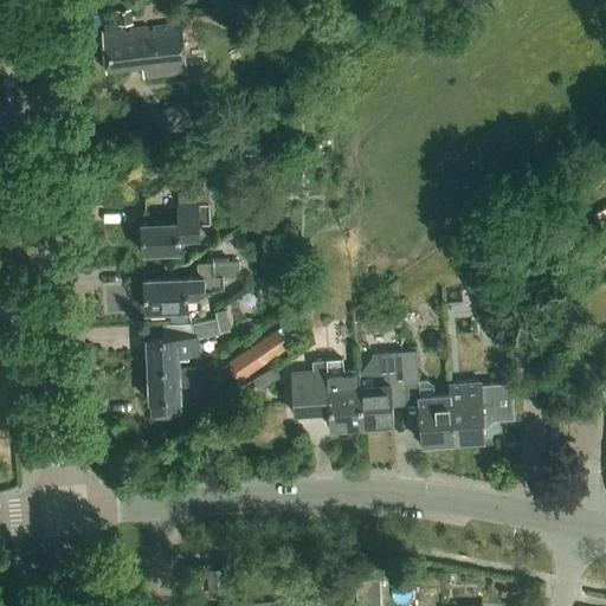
[(116,11),(118,26),(133,24),(131,10),(116,11)]
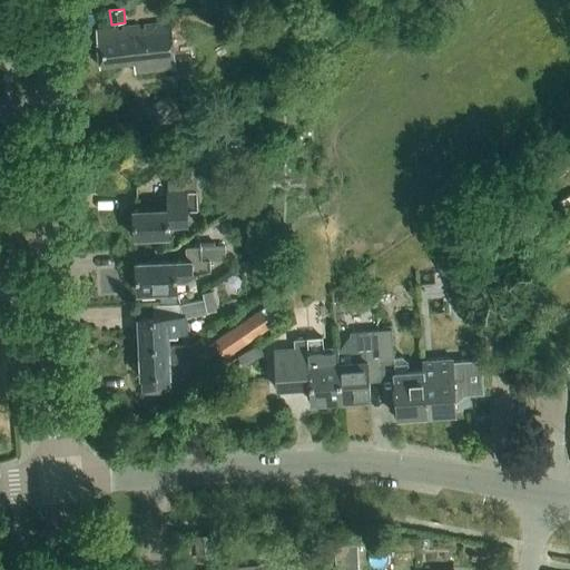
[(136,75),(176,70),(172,25),(96,32),(100,68),(135,65),(136,75)]
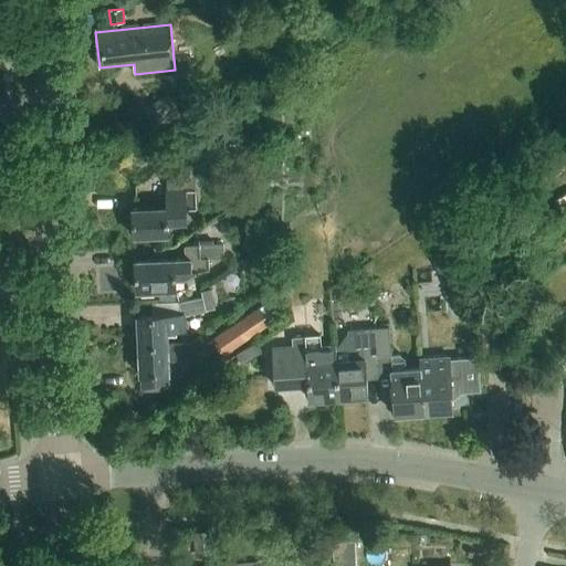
[(156,132),(180,116),(167,94),(142,109),(156,132)]
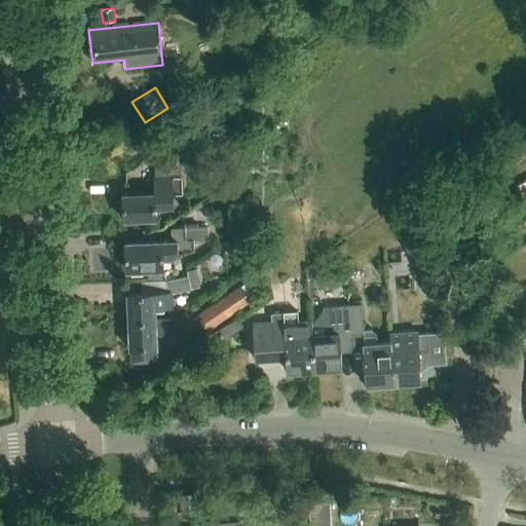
[(168,194),(182,194),(182,178),(155,179),(155,194),(123,195),(125,221),(157,219),(156,208),(168,207),(168,194)]
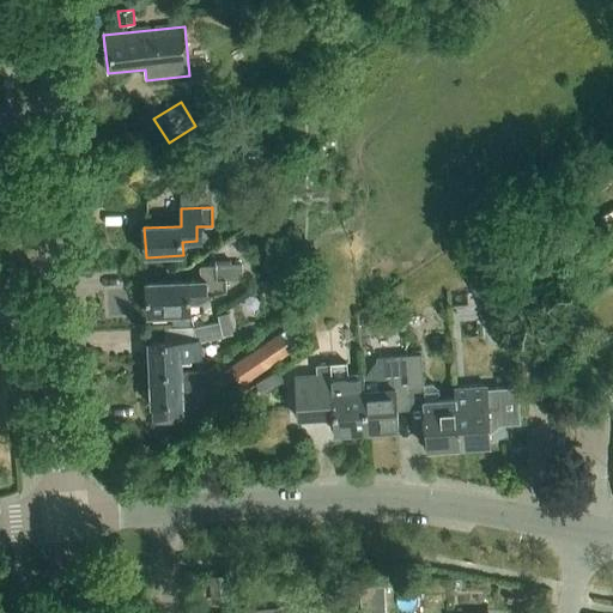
[(243,265),(217,266),(201,267),(201,281),(147,284),(149,315),(192,314),(192,303),(200,303),(208,298),(208,295),(218,295),(218,293),(226,293),(226,280),(243,279),(243,265)]
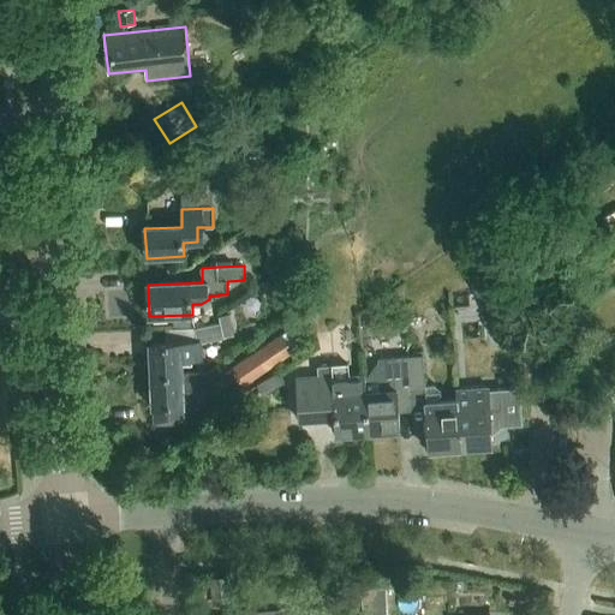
[(273,275),(261,284),(269,296),(281,287),(273,275)]
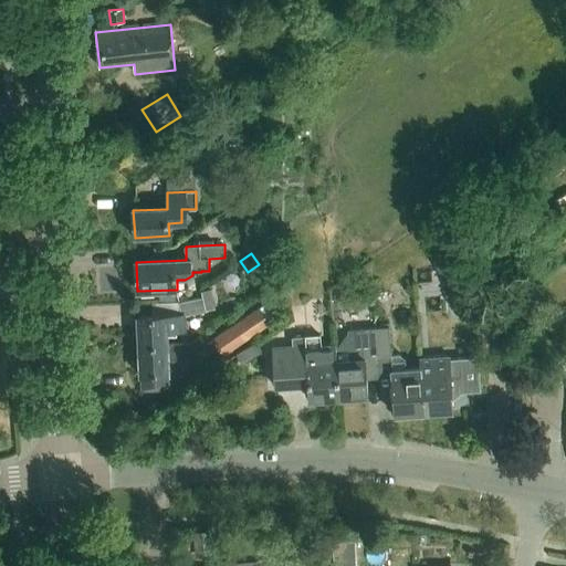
[(167,316),(138,317),(139,346),(168,345),(167,332),(187,331),(186,316),(206,312),(216,310),(212,290),(201,292),(202,297),(179,303),(181,315),(167,316)]
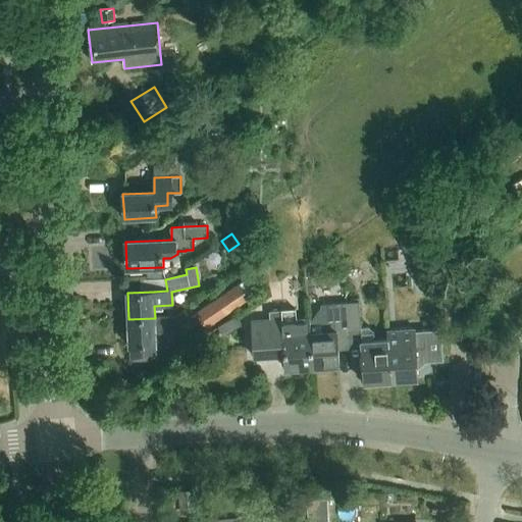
[(259,295),(249,278),(195,313),(205,328),(259,295)]
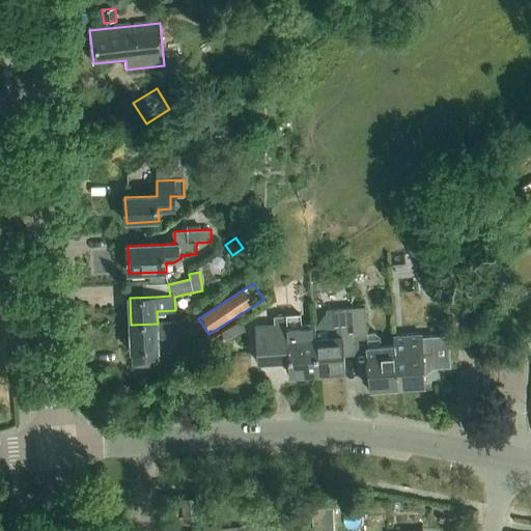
[(366,308),(354,309),(356,345),(367,344),(370,391),(398,389),(395,346),(382,347),(381,338),(375,333),(367,333),(366,308)]
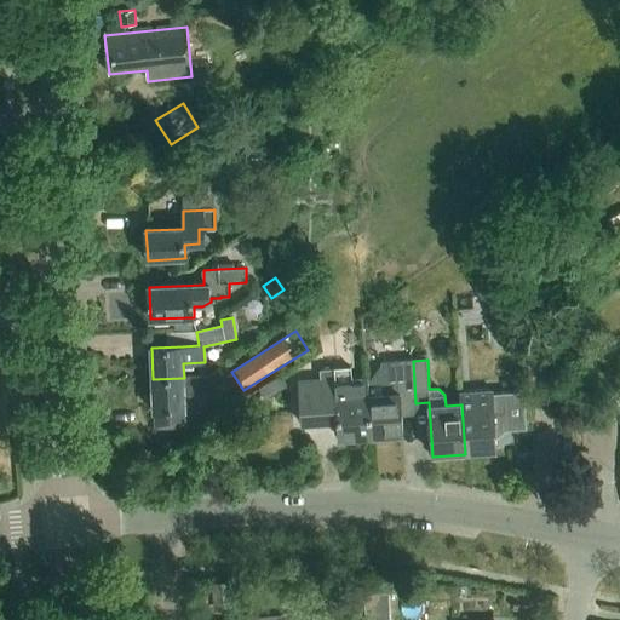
[(368,378),(367,378),(372,437),(403,435),(401,405),(415,403),(413,361),(382,363),(383,366),(368,380),(368,378)]
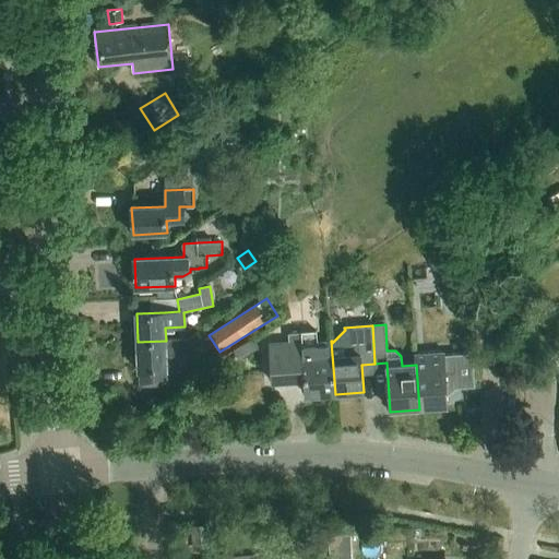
[(289,343),(270,344),(273,382),(305,380),(306,396),(335,394),(331,341),(318,342),(317,332),(289,334),(289,343)]
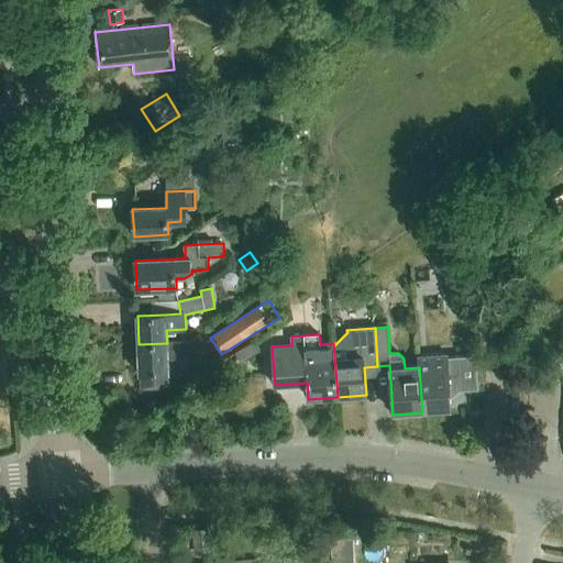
[(167,343),(139,344),(141,388),(162,388),(168,383),(167,372),(168,372),(167,360),(188,359),(205,349),(205,344),(199,335),(188,342),(167,343)]
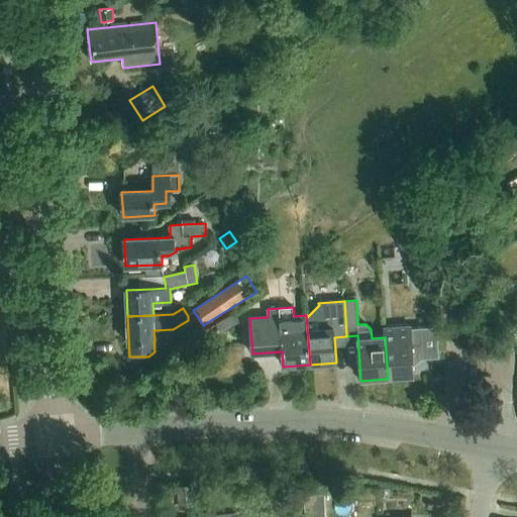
[(397,326),(384,327),(385,337),(388,379),(414,377),(413,366),(412,356),(421,355),(421,359),(439,358),(436,327),(411,329),(410,325),(397,326)]
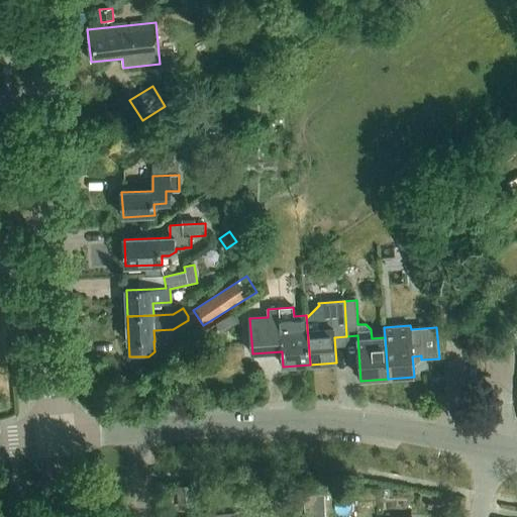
[(324,495),(304,496),(304,505),(324,504),(324,495)]
